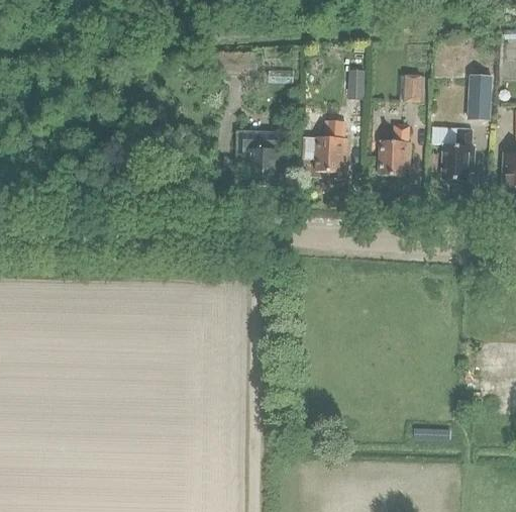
[(253,74),(254,52),(214,52),(214,74),(253,74)]
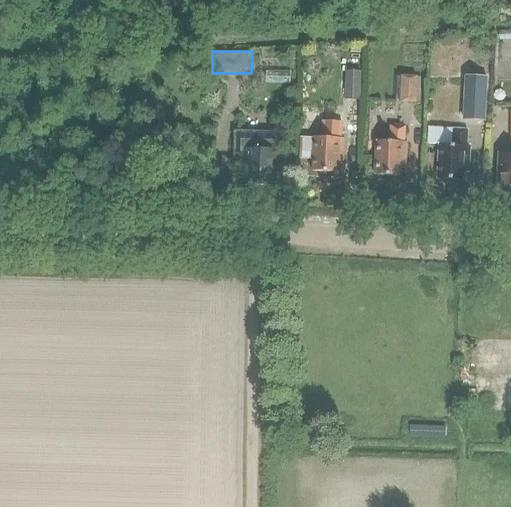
[(359,97),(360,68),(344,68),(343,96),(359,97)]
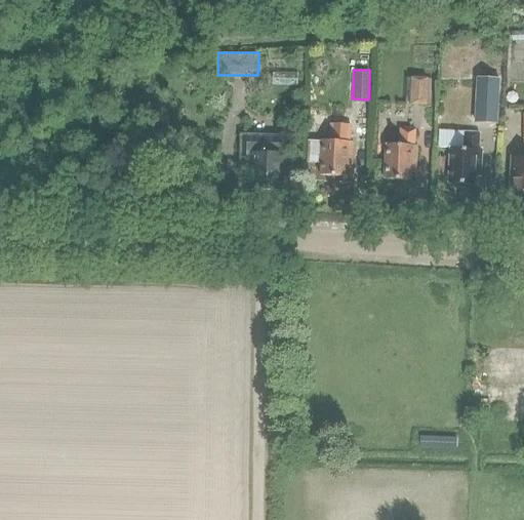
[(411,73),(411,74),(410,101),(427,102),(428,73),(411,73)]
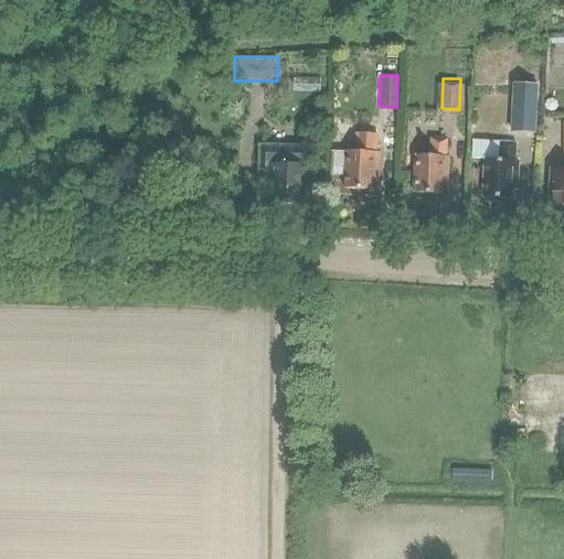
[(535,131),(538,82),(512,79),(509,129),(535,131)]
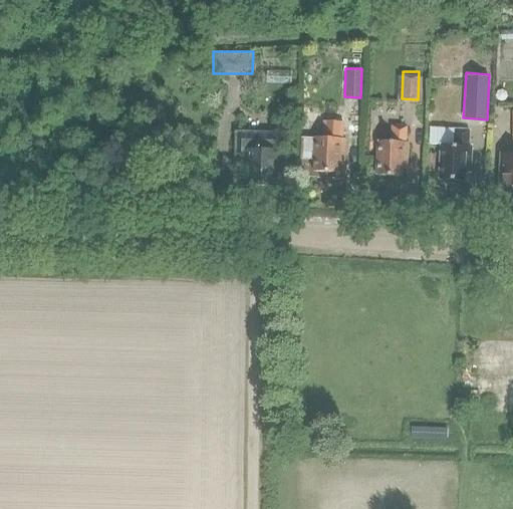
[(301,135),(300,156),(314,157),(313,168),(339,170),(339,163),(344,163),(346,136),(341,136),(341,120),(328,119),(327,136),(301,135)]
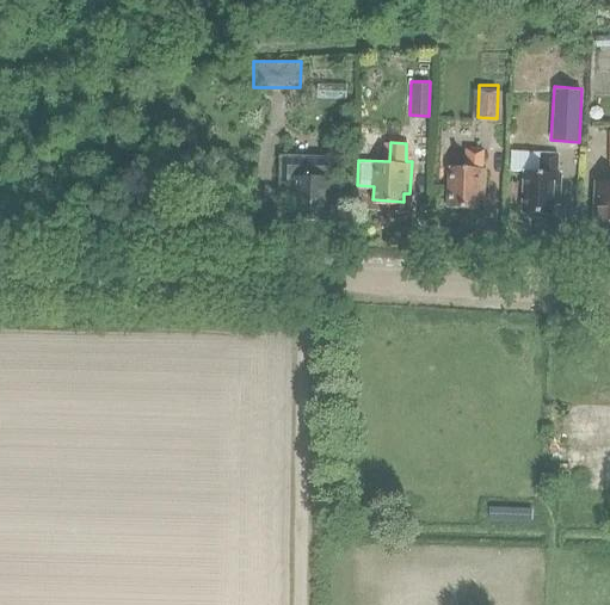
[(485,198),(487,166),(481,166),(482,148),(467,147),(466,166),(449,166),(447,204),(479,207),(479,198),(485,198)]
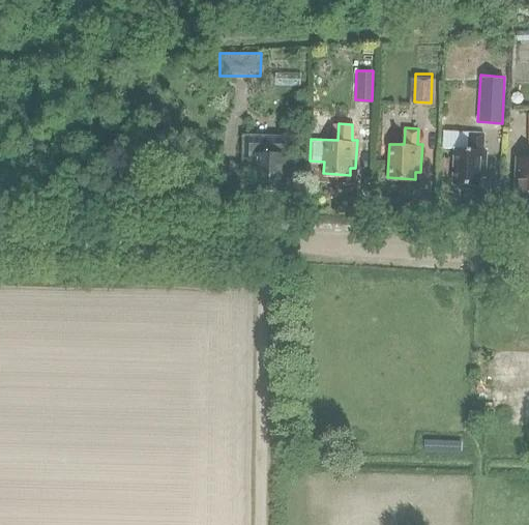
[(485,176),(486,148),(482,147),(483,134),(470,133),(469,147),(456,147),(453,182),(478,183),(478,176),(485,176)]
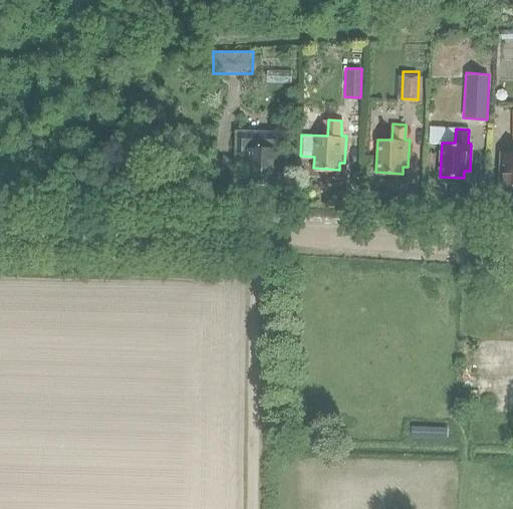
[(276,184),(277,131),(236,130),(235,159),(246,160),(245,183),(276,184)]
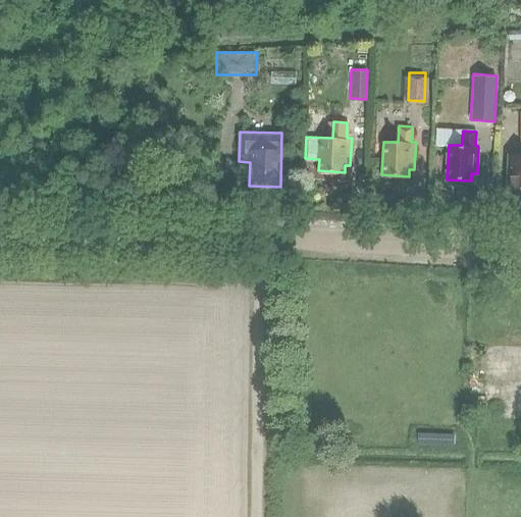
[(520,153),(513,153),(513,166),(508,166),(507,170),(506,170),(505,181),(507,181),(506,201),(518,202),(520,205),(520,204),(520,153)]
